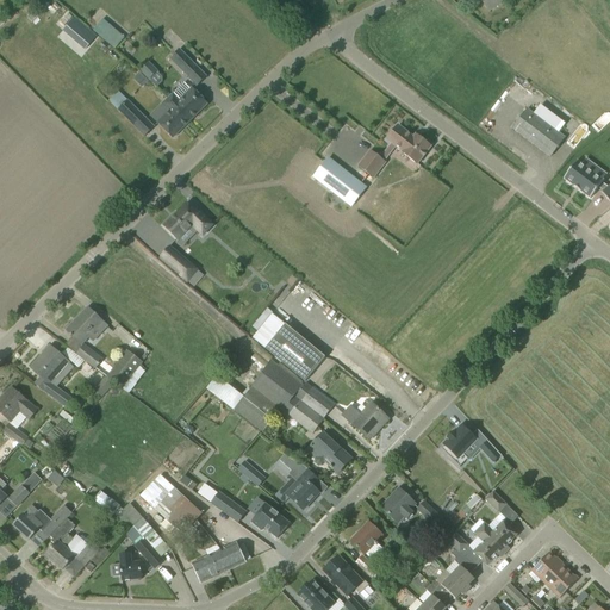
[(480,0),(489,12),(504,1),(503,0),(480,0)]
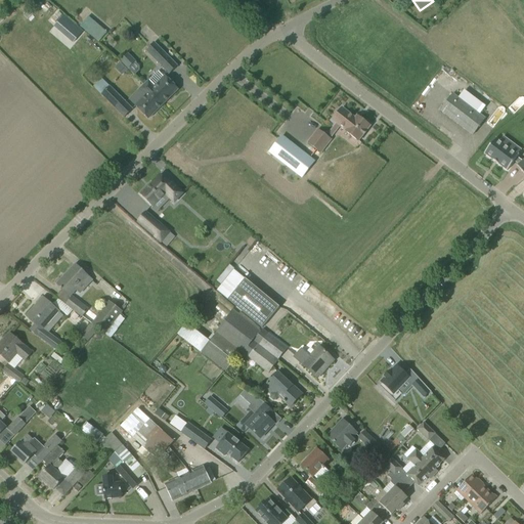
[(98,42),(107,33),(90,15),(80,26),(98,42)]
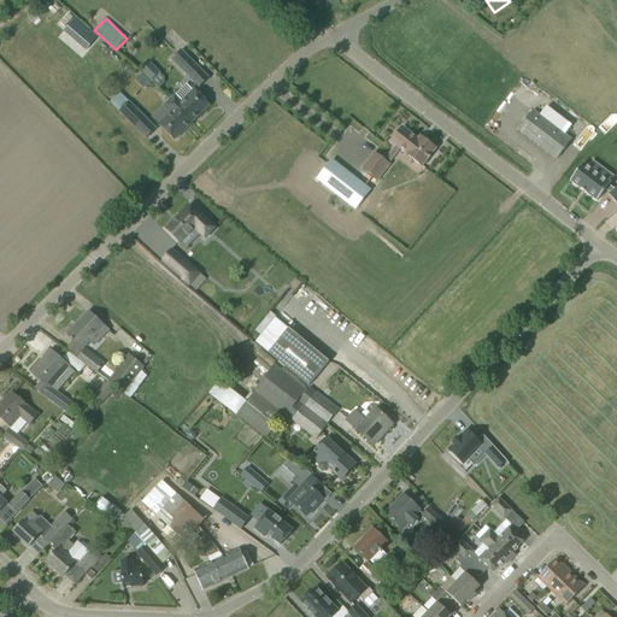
[(92,43),(98,36),(80,21),(74,28),(92,43)]
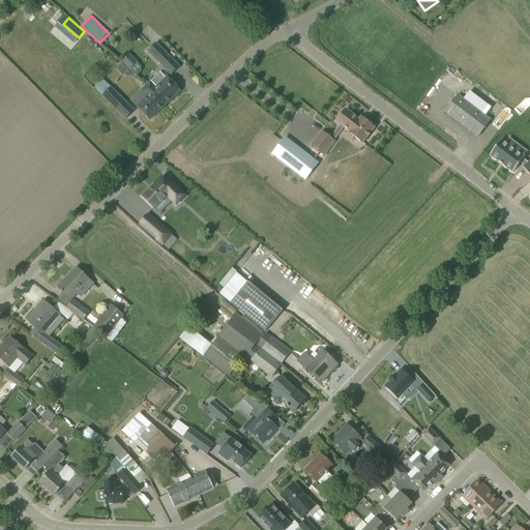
[(179,67),(155,43),(147,52),(171,76),(179,67)]
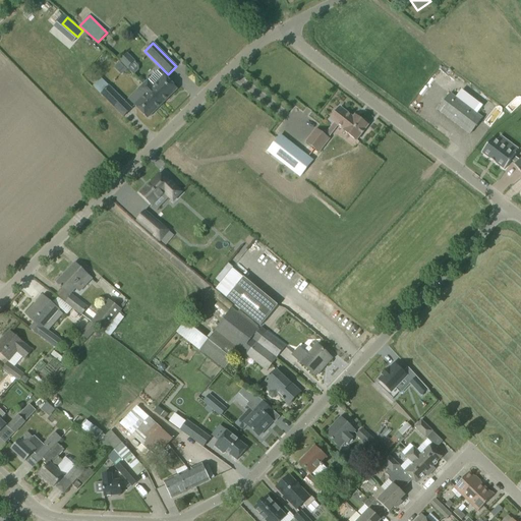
[(119,61),(127,69),(135,61),(127,53),(119,61)]
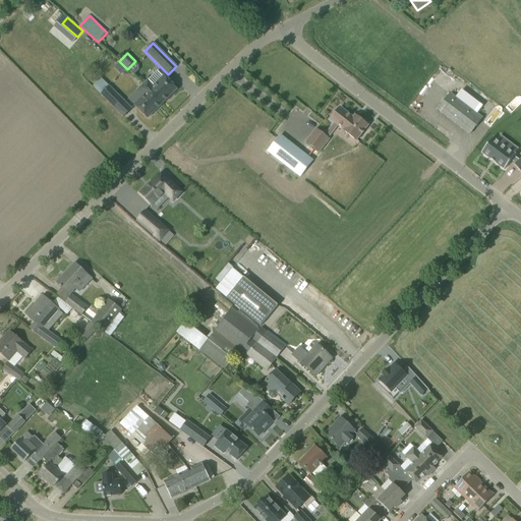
[(122,66),(118,71),(121,74),(126,70),(122,66)]
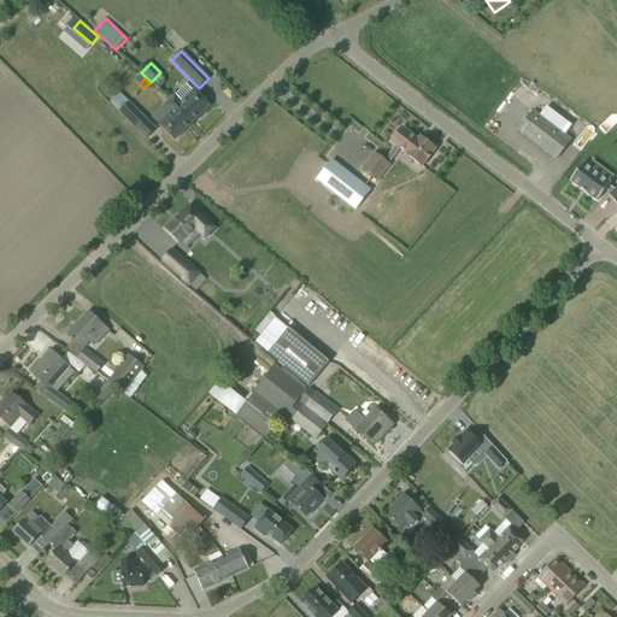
[(170,100),(192,123),(210,106),(194,90),(182,103),(175,95),(170,100)]
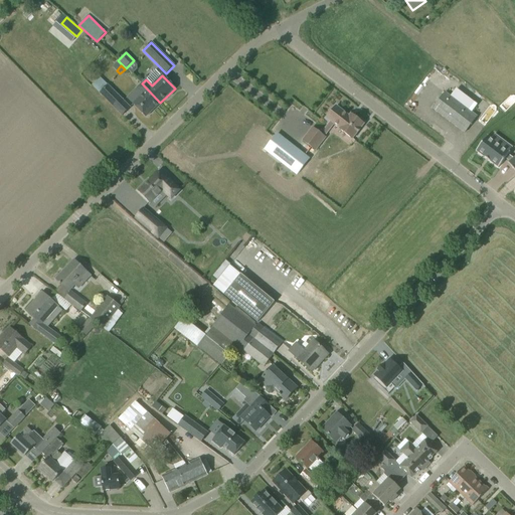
[(146,117),(160,103),(142,83),(127,99),(146,117)]
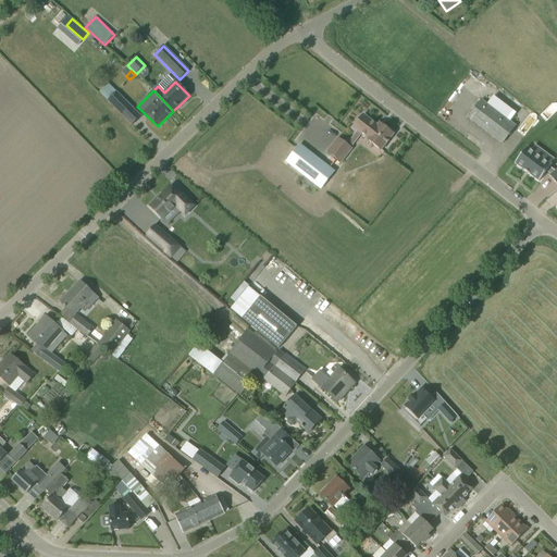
[(108,100),(132,125),(140,116),(116,93),(108,100)]
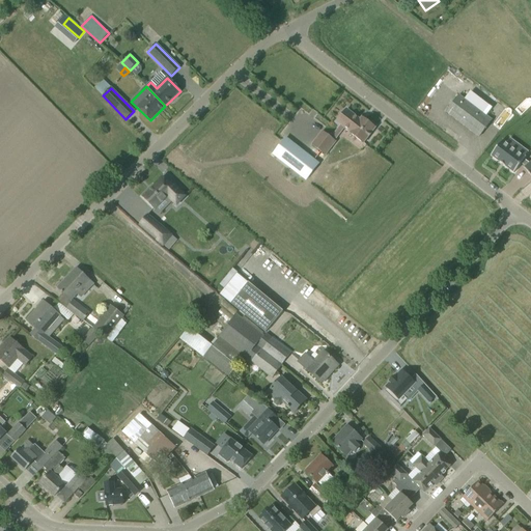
[(491,121),(457,96),(446,112),(478,137),(491,121)]
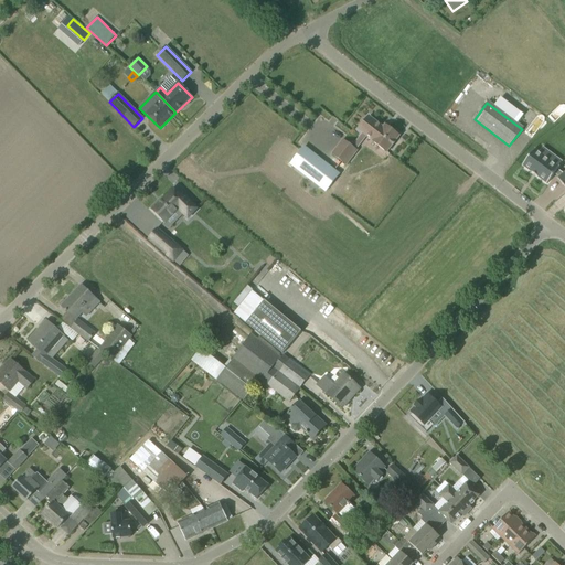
[(358,131),(362,135),(366,137),(371,141),(370,142),(385,153),(400,137),(385,126),(383,128),(369,117),(358,131)]
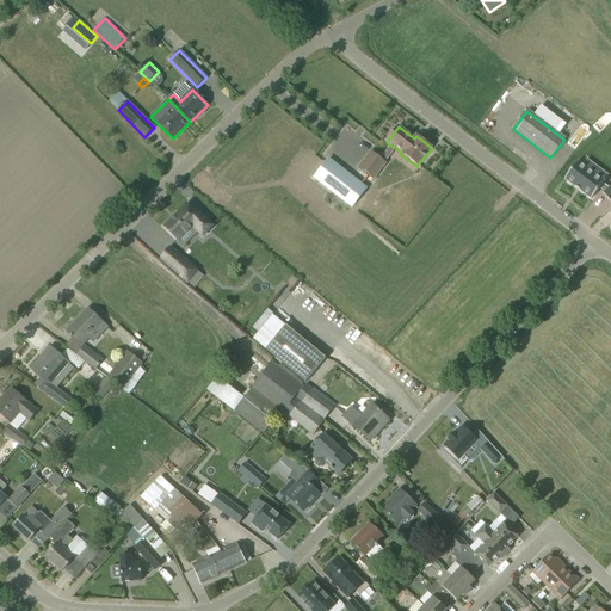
[(370,152),(359,167),(374,179),(386,164),(370,152)]
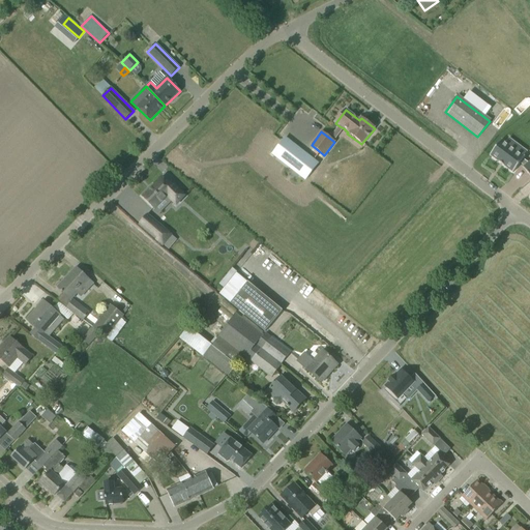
[(319,164),(285,138),(271,155),(305,181),(319,164)]
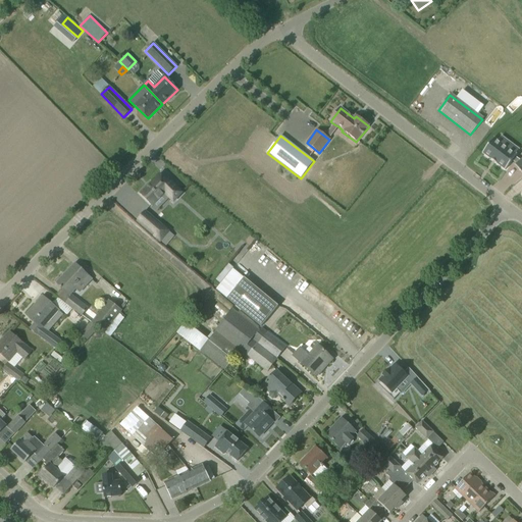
[(493,139),(483,153),(506,170),(513,161),(517,164),(515,165),(521,173),(521,159),(520,161),(515,157),(517,156),(516,155),(519,150),(512,145),(509,150),(493,139)]
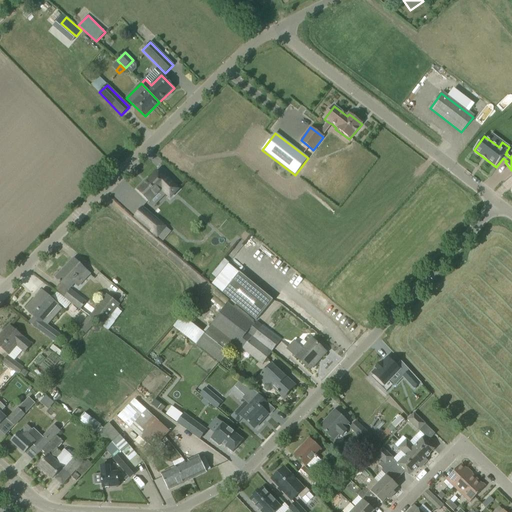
[(147,202),(159,189),(167,197),(176,188),(164,176),(162,178),(155,171),(147,180),(145,178),(134,190),(147,202)]
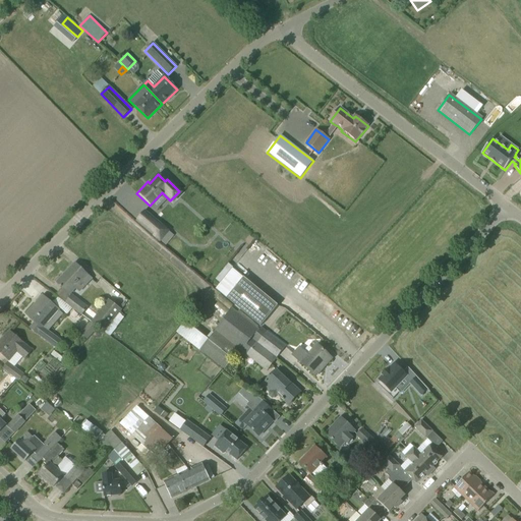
[(155,219),(147,230),(154,235),(153,236),(160,241),(169,231),(162,225),(155,219)]
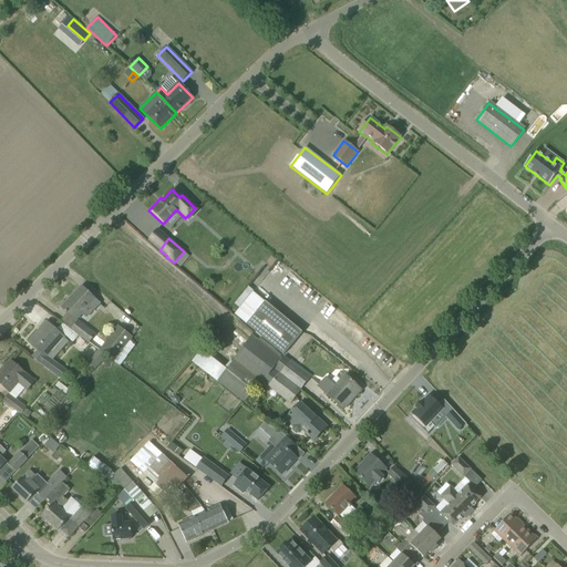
[(70,299),(62,308),(64,310),(72,317),(75,321),(82,315),(86,318),(93,311),(100,305),(90,295),(82,287),(70,299)]
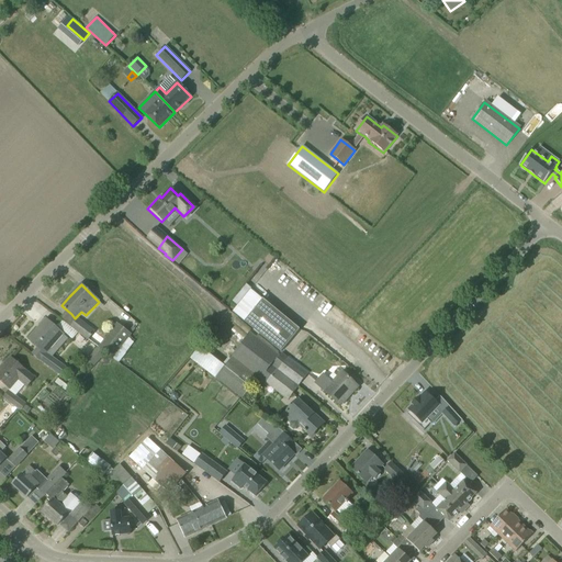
[(233,312),(281,352),(300,329),(262,299),(245,322),(233,312)]
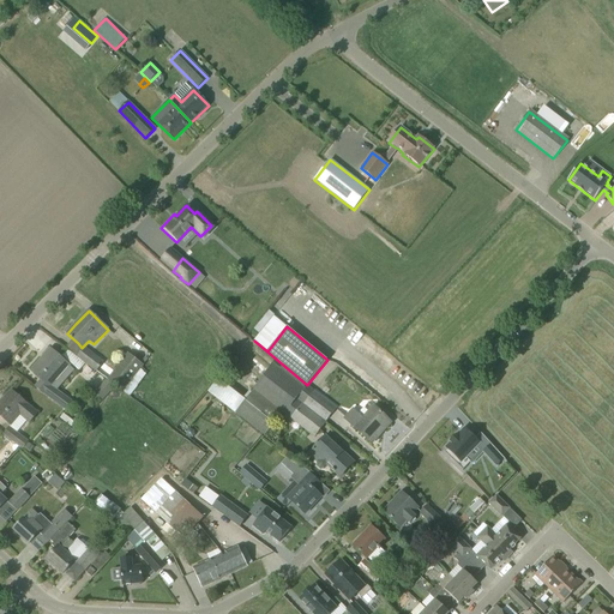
[(100,373),(106,379),(114,385),(130,397),(149,372),(143,367),(144,366),(128,353),(115,371),(85,348),(78,356),(100,373)]
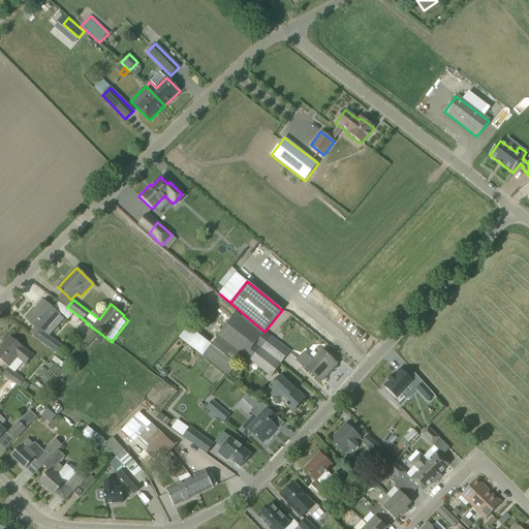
[(37,308),(27,319),(30,322),(35,327),(30,333),(40,342),(57,353),(62,346),(47,335),(44,333),(44,332),(59,315),(52,308),(43,301),(37,308)]
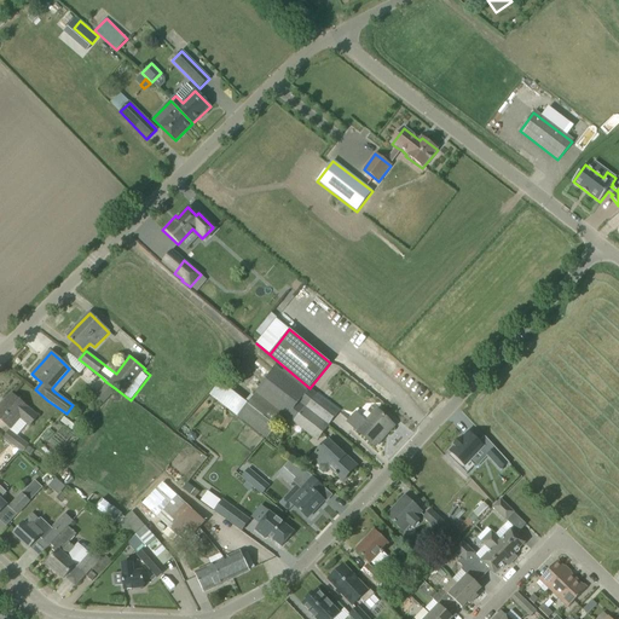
[(220,383),(210,395),(266,440),(284,416),(287,418),(299,403),(307,392),(276,368),(273,370),(255,393),(254,395),(252,394),(246,403),(220,383)]
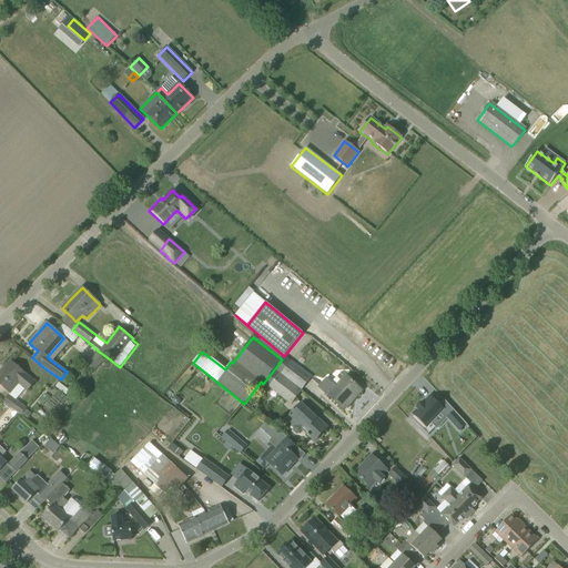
[(101,364),(105,356),(98,351),(87,364),(95,371),(101,364)]
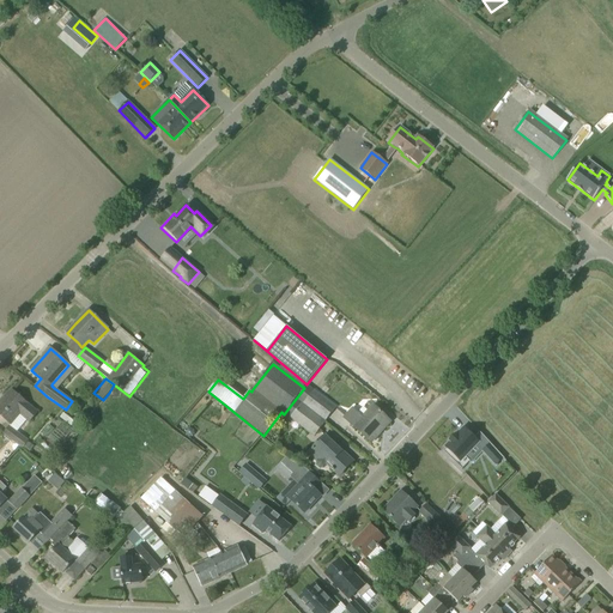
[(304,388),(296,399),(297,400),(325,422),(337,408),(309,387),(308,384),(307,386),(304,388)]
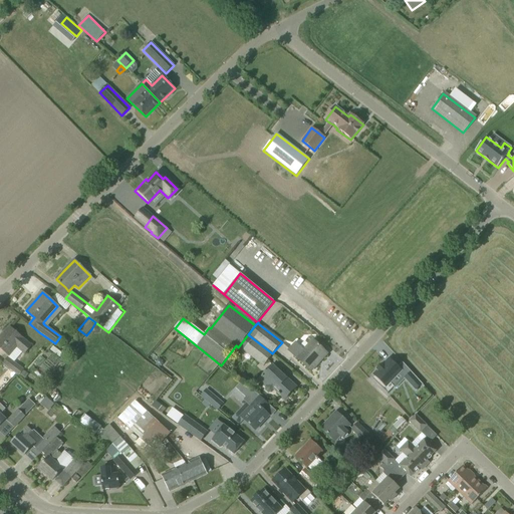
[(0,335),(0,347),(4,352),(8,354),(9,355),(16,347),(22,352),(25,354),(32,346),(23,339),(17,333),(9,327),(4,333),(6,335),(3,338),(0,335)]
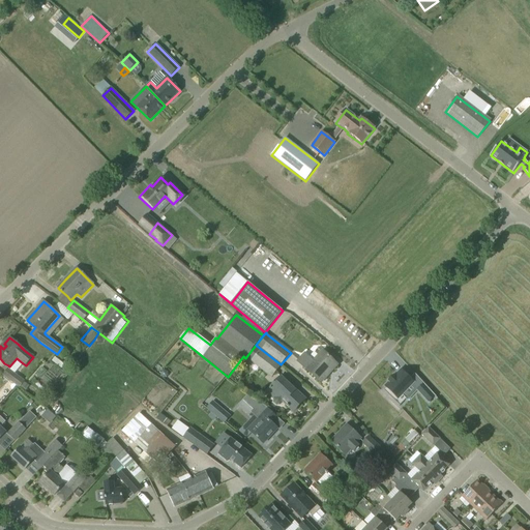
[(256,345),(245,358),(271,379),(282,365),(281,364),(257,346),(256,345)]
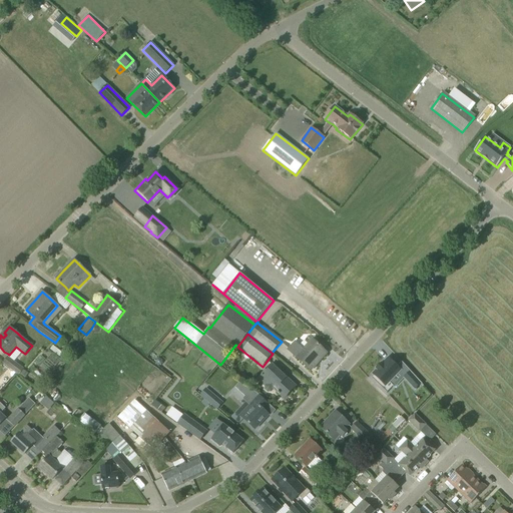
[(301,350),(302,348),(295,341),(287,350),(310,371),(319,362),(317,360),(325,351),(314,341),(303,352),(301,350)]
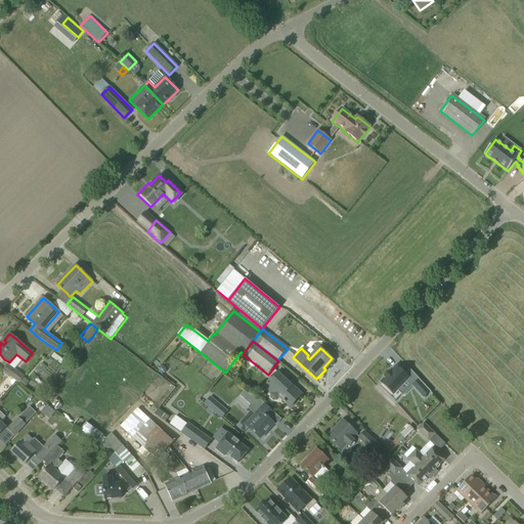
[(25,388),(30,382),(24,378),(25,378),(8,364),(3,372),(25,388)]
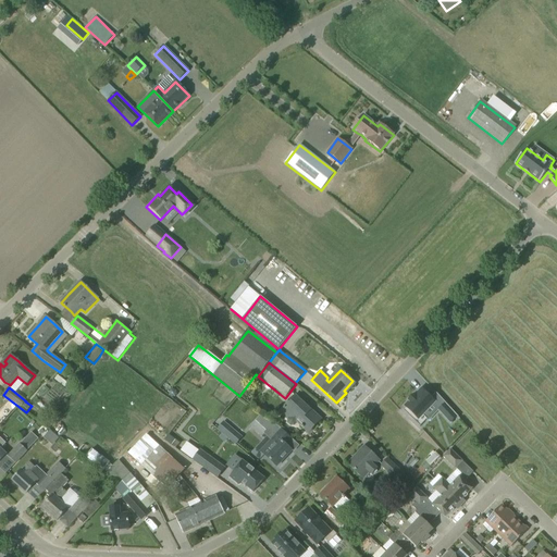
[(406,408),(403,411),(420,426),(428,419),(423,415),(435,403),(421,390),(405,407),(406,408)]
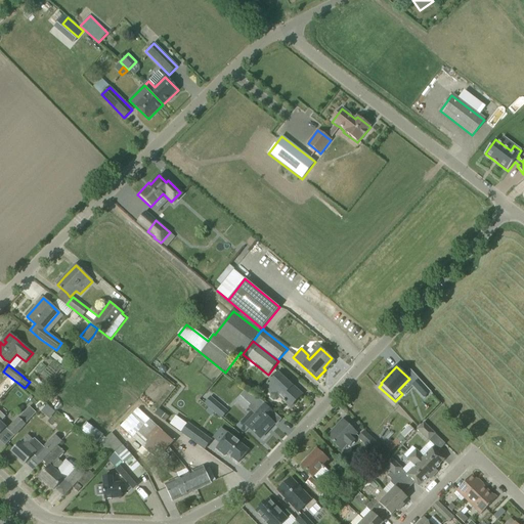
[(277,373),(262,388),(270,395),(270,398),(273,401),(277,401),(279,398),(290,407),(297,399),(294,397),(299,392),(277,373)]
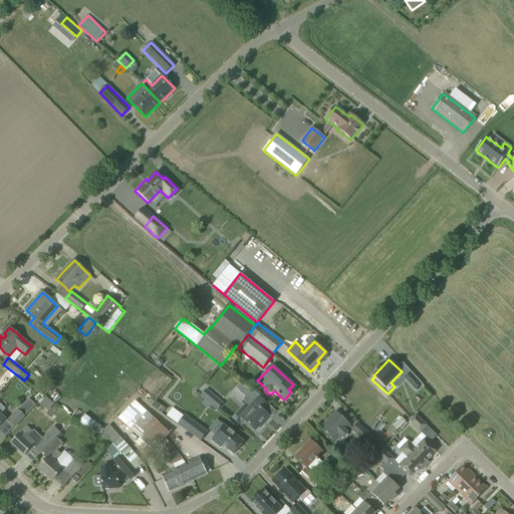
[(412,372),(405,378),(416,391),(419,387),(422,384),(412,372)]
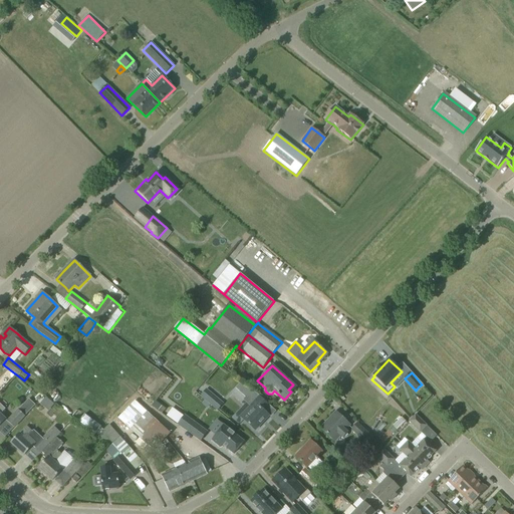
[(5,375),(0,380),(5,387),(10,381),(5,375)]
